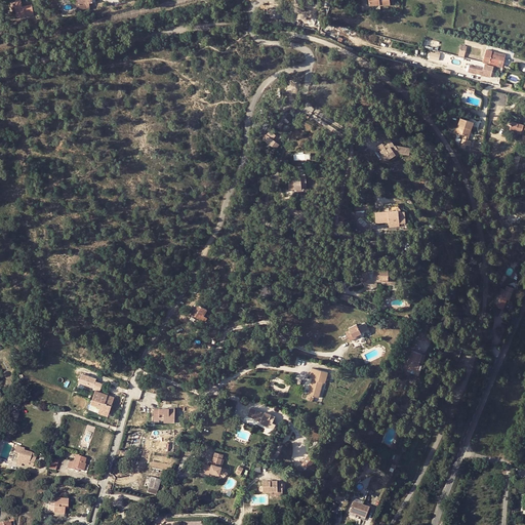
[(77,0),(78,4),(80,4),(80,9),(90,8),(90,2),(92,2),(91,0),(77,0)]
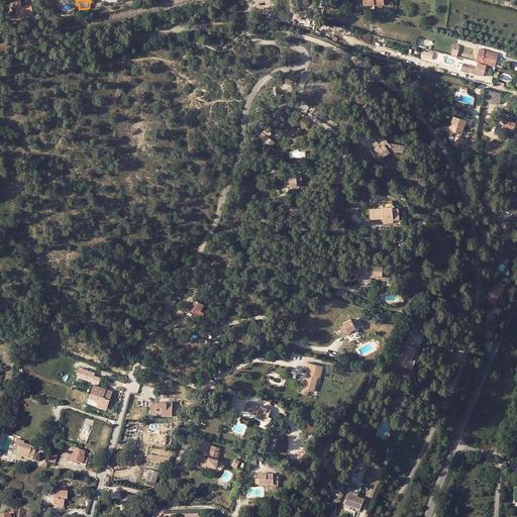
[(20,2),(15,2),(17,15),(32,13),(31,5),(21,6),(20,2)]
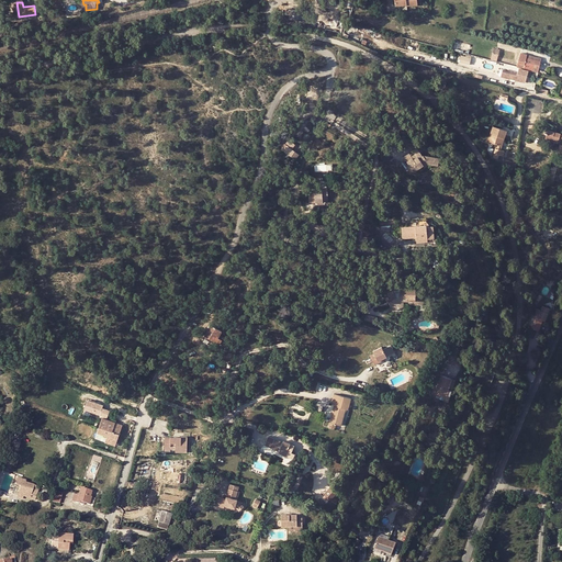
[(287,8),(284,18),(307,21),(307,14),(301,13),(299,13),(300,10),(287,8)]
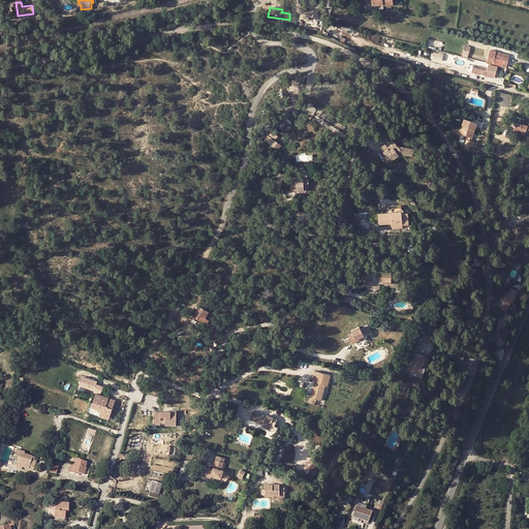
[(503,56),(496,54),(494,60),(493,62),(501,64),(503,56)]
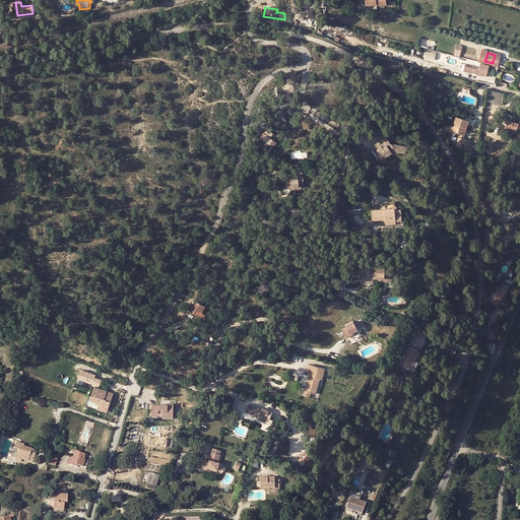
[(484,61),(484,63),(497,66),(500,56),(495,55),(493,63),(484,61)]
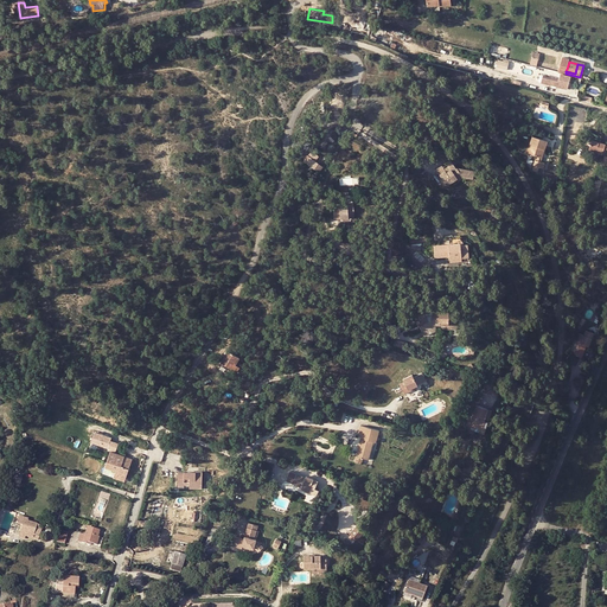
[(564,81),(566,76),(562,75),(561,80),(558,78),(556,87),(567,89),(569,82),(564,81)]
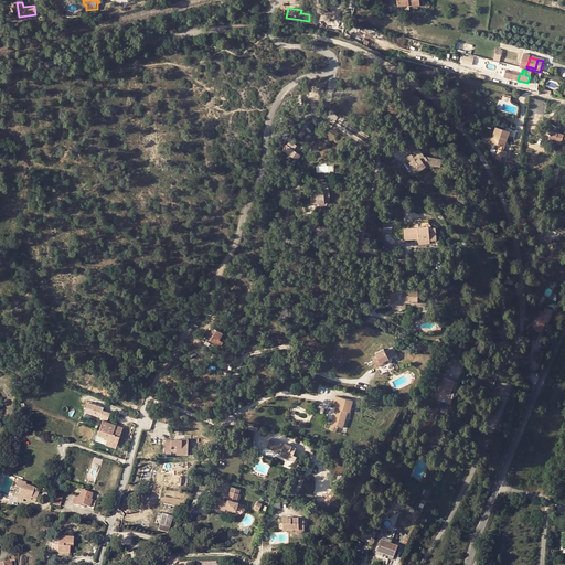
[(501,150),(504,138),(508,139),(510,130),(496,126),(490,142),(499,145),(496,158),(501,160),(502,156),(505,157),(507,151),(503,150),(501,150)]
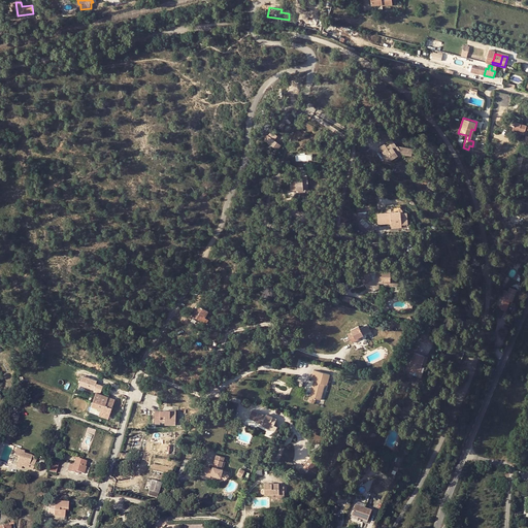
[(514,125),(512,131),(524,134),(526,125),(513,121),(512,125),(514,125)]
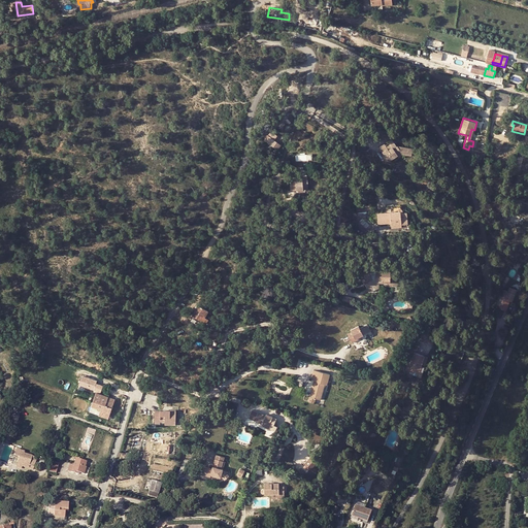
[(395,144),(396,144),(392,139),(388,141),(392,146),(389,150),(387,147),(382,152),(388,161),(397,155),(396,154),(400,152),(401,153),(411,154),(413,147),(397,145),(396,146),(395,144)]
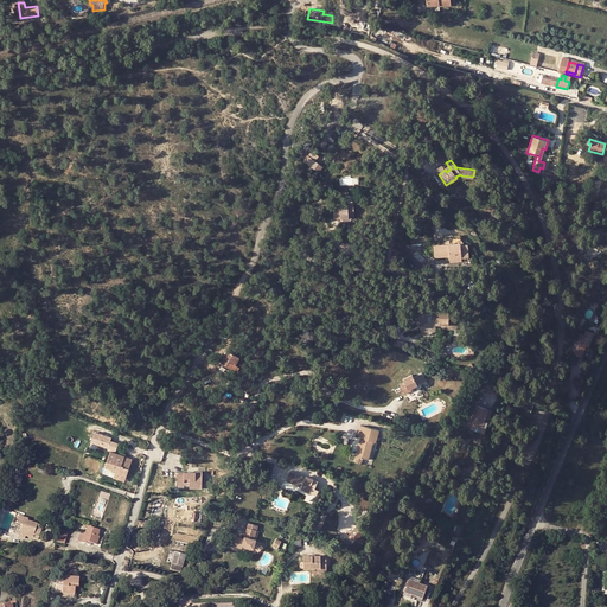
[(544,172),(542,179),(553,183),(555,176),(544,172)]
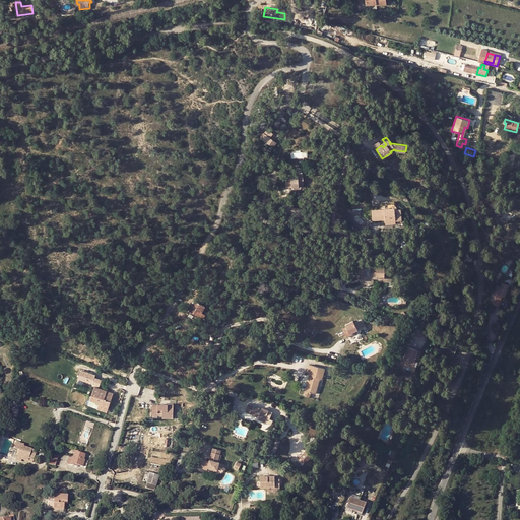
[(286,187),(295,187),(299,186),(304,186),(303,173),(298,174),(298,176),(290,177),(285,177),(286,187)]
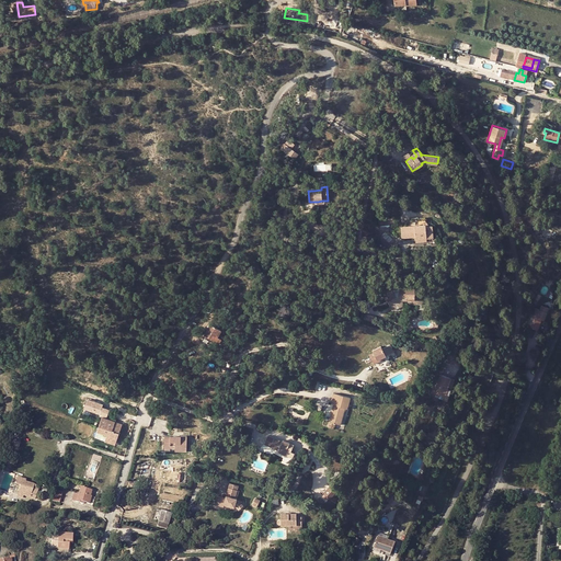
[(415,240),(426,239),(425,220),(416,220),(418,225),(401,227),(402,238),(415,237),(415,240)]
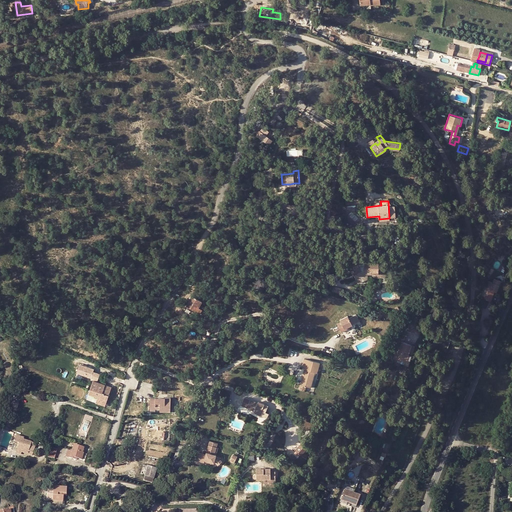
[(356,279),(358,283),(364,281),(363,278),(362,276),(367,274),(376,274),(376,277),(385,277),(386,267),(378,267),(378,263),(367,263),(366,266),(364,266),(364,269),(361,271),(359,267),(357,262),(350,266),(357,279),(356,279)]
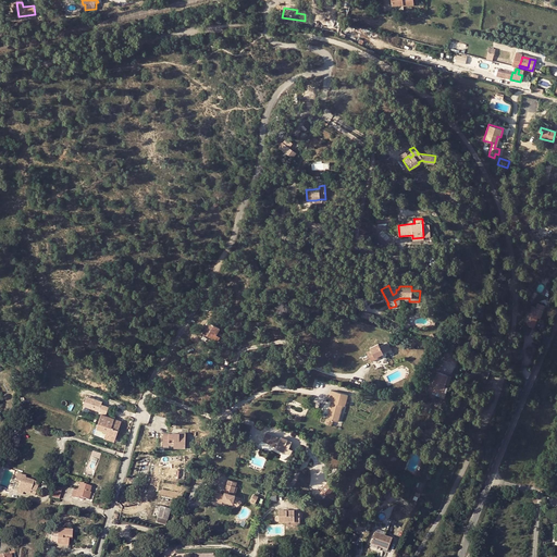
[(543,309),(536,307),(531,305),(528,312),(531,313),(527,324),(532,326),(533,325),(534,325),(537,318),(539,319),(543,309)]
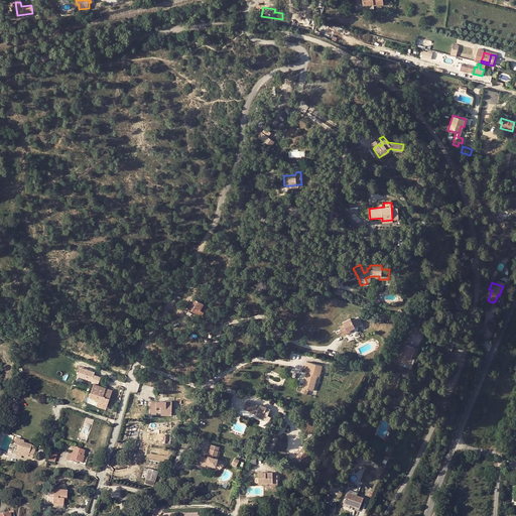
[(188,308),(202,315),(206,309),(202,307),(204,304),(195,298),(188,308)]
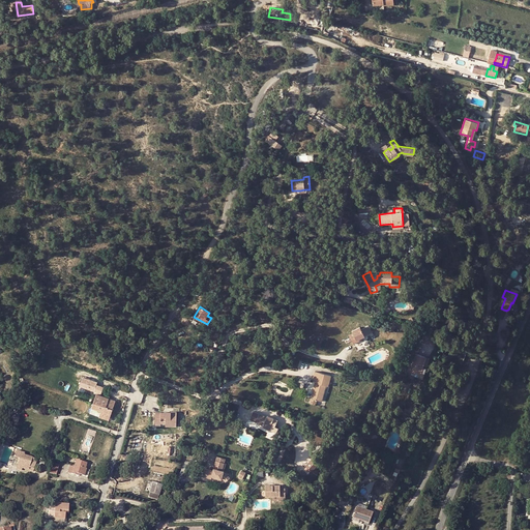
[(356,341),(360,339),(370,333),(369,331),(371,329),(369,325),(361,329),(360,327),(352,331),(353,333),(349,335),(353,344),(357,342),(356,341)]
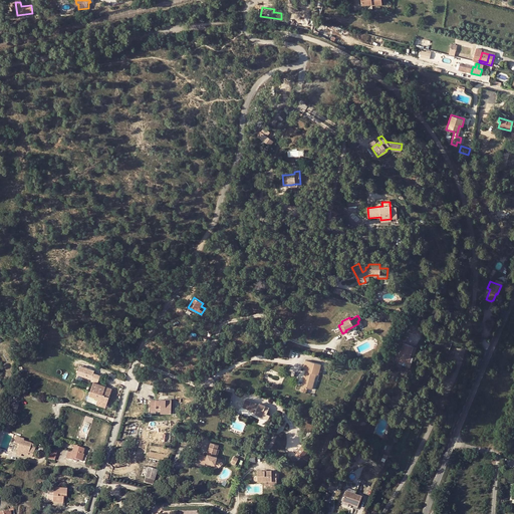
[(400,342),(396,354),(398,354),(397,358),(397,360),(399,361),(399,363),(410,366),(413,356),(410,355),(413,346),(400,342)]
